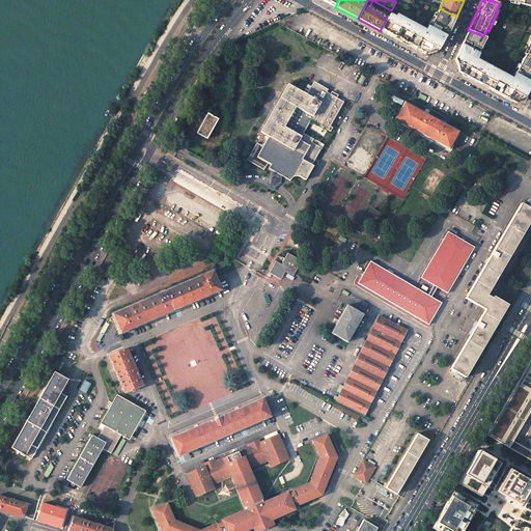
[(388,16),(387,19),(381,29),(428,55),(436,53),(438,47),(440,48),(446,36),(447,37),(456,17),(440,8),(430,27),(428,26),(425,33),(388,16)]
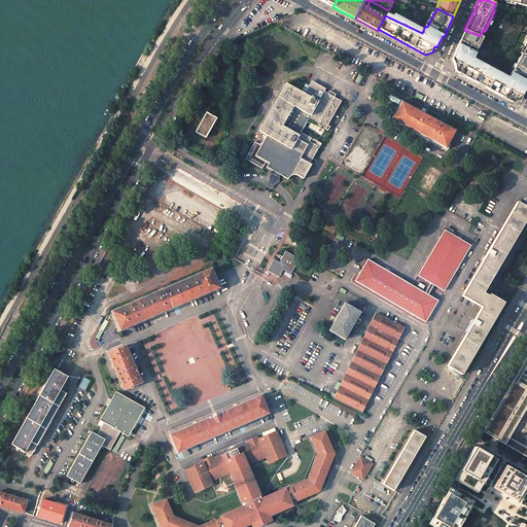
[(480,36),(464,30),(454,54),(455,55),(454,58),(452,69),(458,72),(465,76),(464,77),(468,79),(468,78),(470,77),(472,78),(471,80),(476,82),(477,80),(482,83),(486,85),(485,86),(499,94),(508,99),(510,98),(513,100),(517,99),(521,97),(526,83),(526,56),(522,55),(521,54),(508,74),(506,79),(478,64),(477,65),(470,62),(482,37),(480,36)]
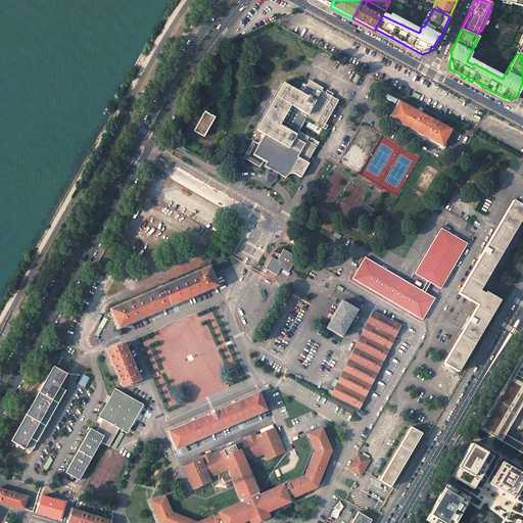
[(298,91),(283,83),(256,130),(265,134),(258,144),(252,141),(243,157),(259,167),(264,161),(266,162),(264,165),(272,171),(267,175),(267,179),(266,182),(266,184),(265,185),(269,188),(271,186),(273,184),(274,182),(277,181),(278,174),(285,178),(285,177),(286,176),(287,176),(289,174),(290,174),(291,173),(293,173),(294,174),(296,175),(298,176),(300,177),(308,163),(307,162),(319,142),(298,131),(305,117),(323,128),(338,100),(322,91),(323,88),(308,80),(306,85),(303,83),(298,91)]
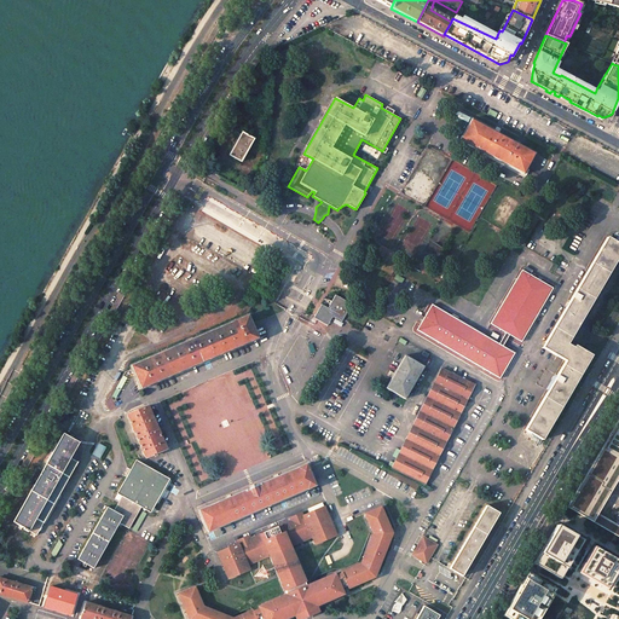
[(467,120),(456,142),(521,174),(532,152),(467,120)]
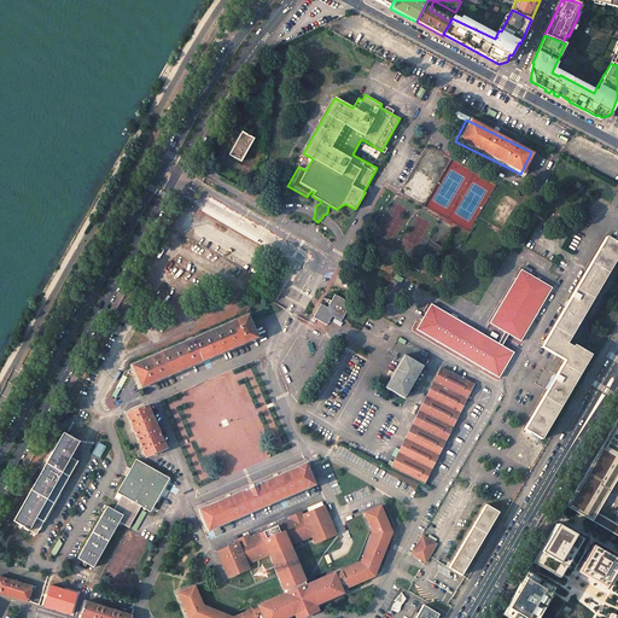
[(242,133),(229,155),(240,162),(254,139),(242,133)]
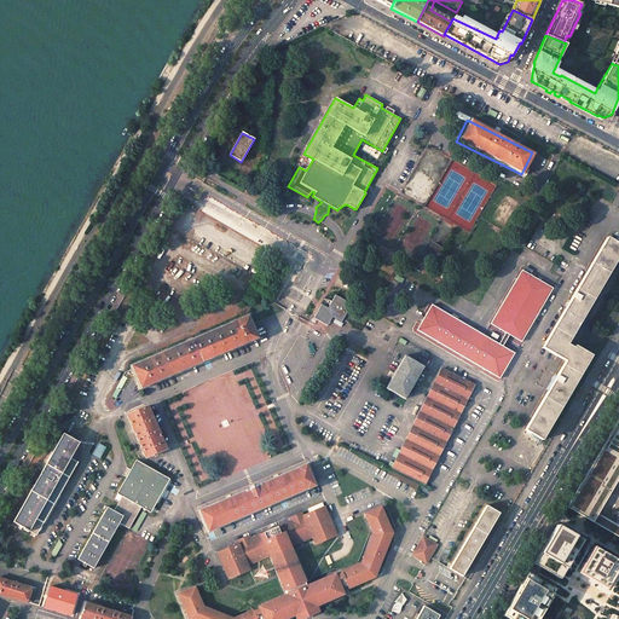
[(561,362),(521,431),(538,440),(588,356),(571,346),(570,348),(563,345),(618,249),(618,247),(602,238),(538,348),(561,362)]
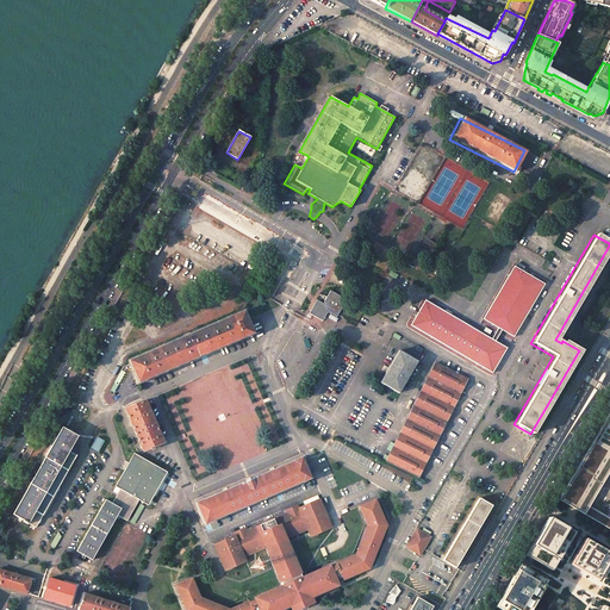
[(492,340),(425,300),(411,325),(492,373),(508,348),(496,341),(502,330),(512,337),(543,285),(514,267),(483,319),(498,329),(492,340)]
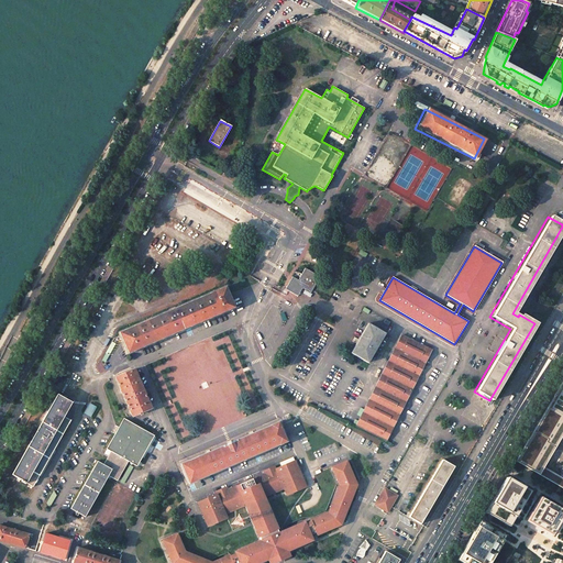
[(298,280),(293,277),(285,289),(298,297),(302,288),(311,293),(320,276),(306,268),(298,280)]
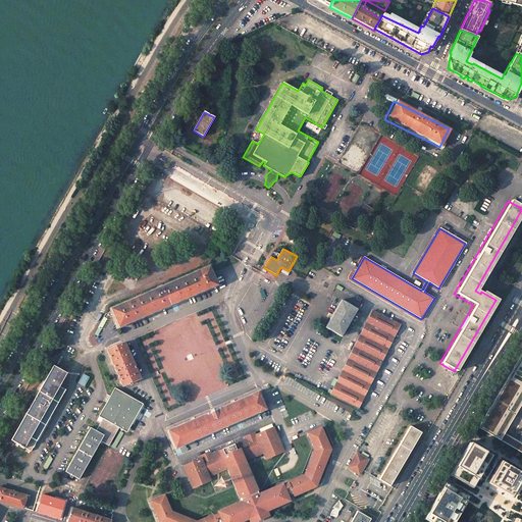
[(209,265),(110,308),(118,328),(218,285),(209,265)]
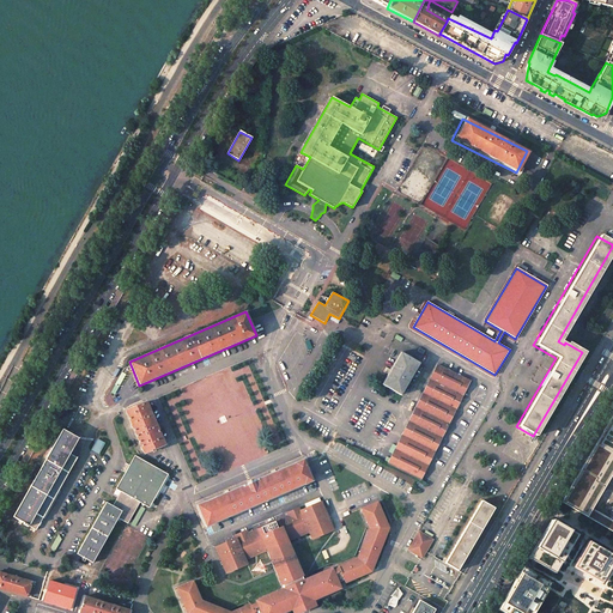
[(401,352),(382,384),(401,395),(419,363),(401,352)]
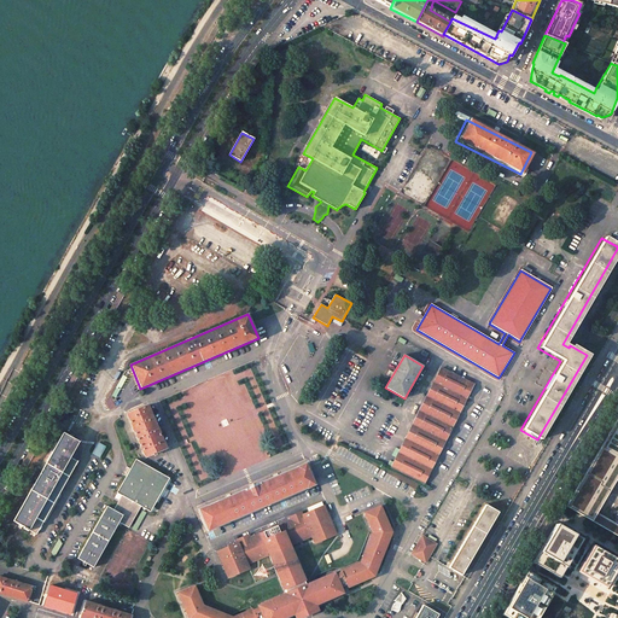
[(473,384),(441,368),(391,467),(424,483),(473,384)]
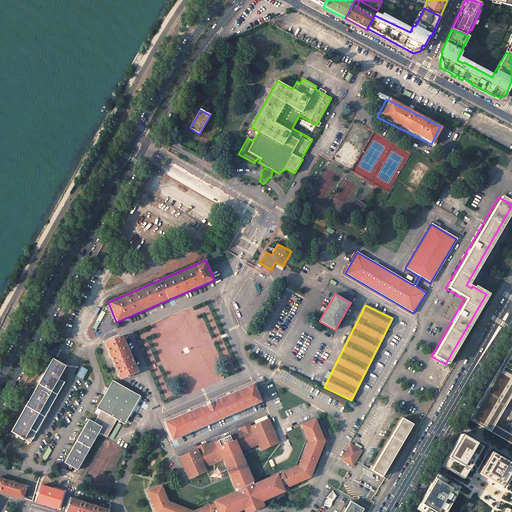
[(122,335),(105,343),(120,379),(138,371),(122,335)]
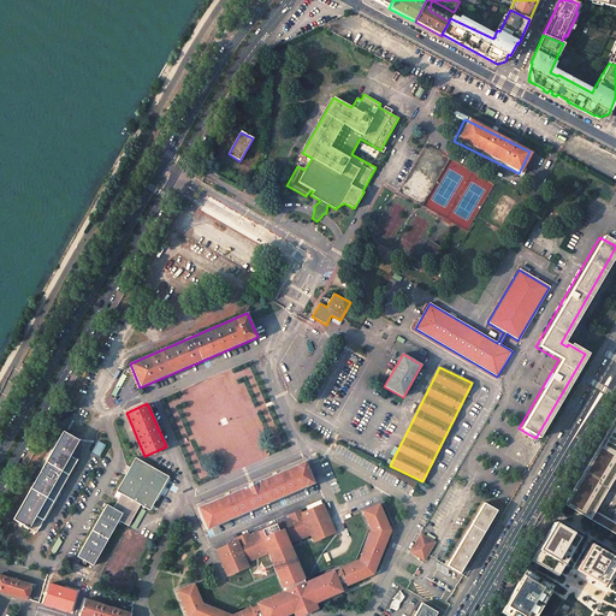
[(615,414),(566,502),(591,517),(596,508),(615,472),(615,414)]
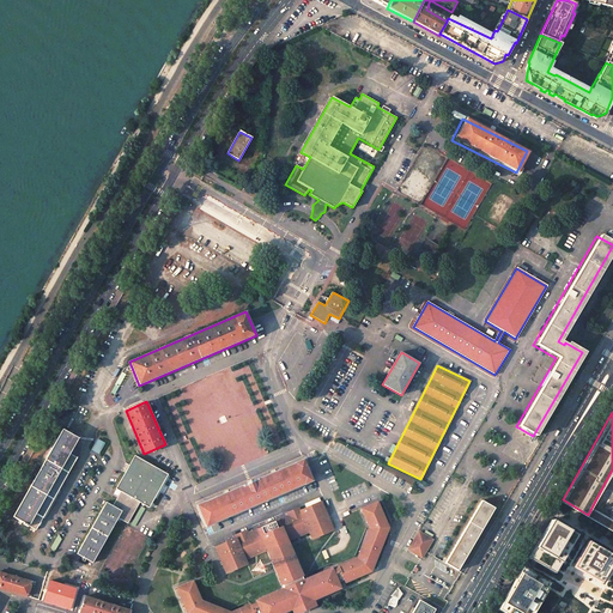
[(38,465),(31,477),(35,479),(13,517),(24,523),(23,525),(28,527),(29,526),(36,530),(78,457),(71,453),(79,438),(62,429),(42,467),(38,465)]
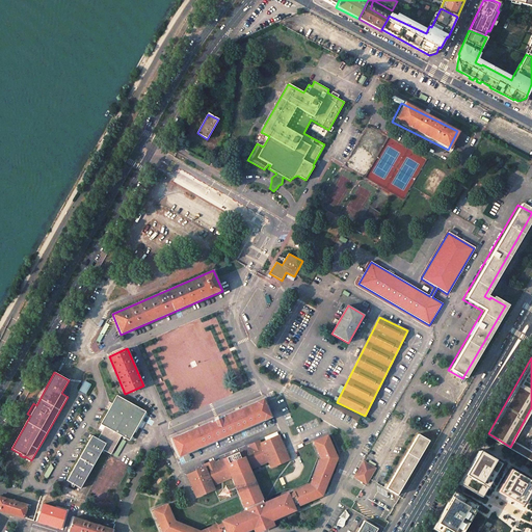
[(79,391),(85,394),(90,384),(84,380),(79,391)]
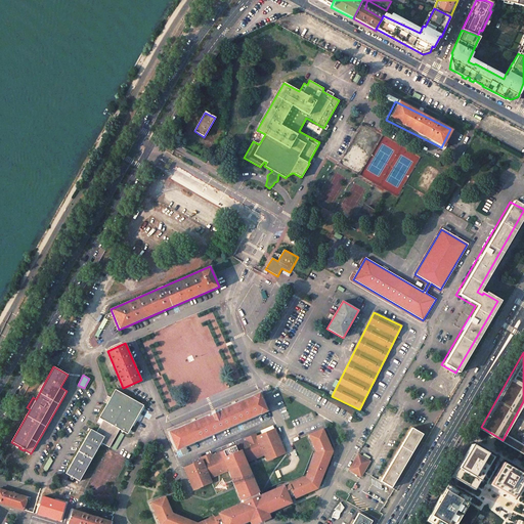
[(91,429),(66,474),(80,482),(101,443),(110,447),(120,429),(128,434),(143,405),(116,390),(99,418),(97,423),(100,425),(96,432),(91,429)]
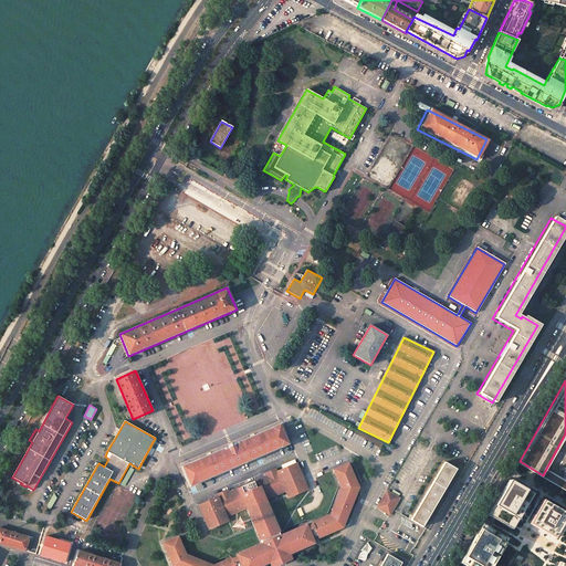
[(280,425),(181,467),(190,486),(289,444),(280,425)]
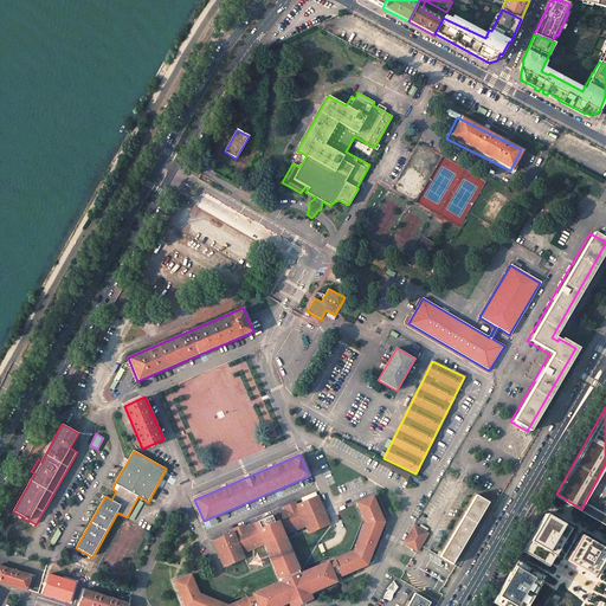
[(476,495),(439,556),(452,565),(489,502),(476,495)]
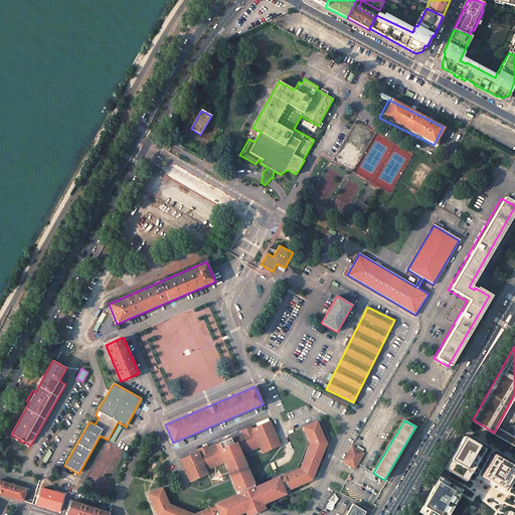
[(162,488),(149,494),(157,514),(236,514),(245,511),(244,509),(246,508),(247,511),(251,509),(252,512),(259,509),(258,507),(262,505),(261,505),(263,504),(286,494),(284,489),(289,487),(290,490),(312,480),(327,444),(317,421),(304,427),(310,444),(301,469),(284,476),(285,477),(280,479),(279,477),(255,487),(254,485),(253,484),(254,483),(242,455),(260,447),(263,453),(281,446),(270,421),(252,428),(251,426),(241,431),(242,433),(234,437),(216,445),(208,448),(207,446),(197,450),(198,452),(181,460),(190,482),(208,474),(206,470),(224,463),(236,491),(237,491),(238,493),(238,494),(215,504),(216,506),(211,508),(210,507),(194,514),(170,504),(162,488)]
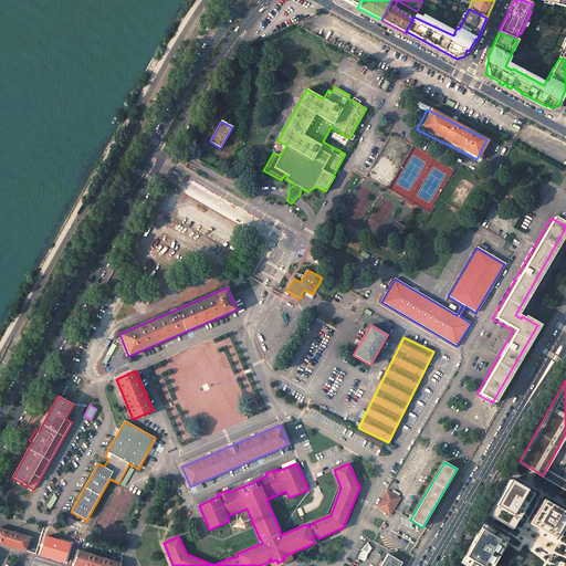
[(565,478),(547,467),(543,475),(565,489),(565,478)]
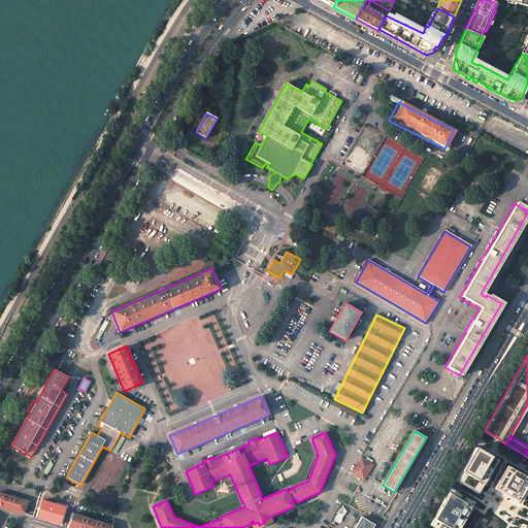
[(498,457),(476,443),(456,477),(479,490),(498,457)]
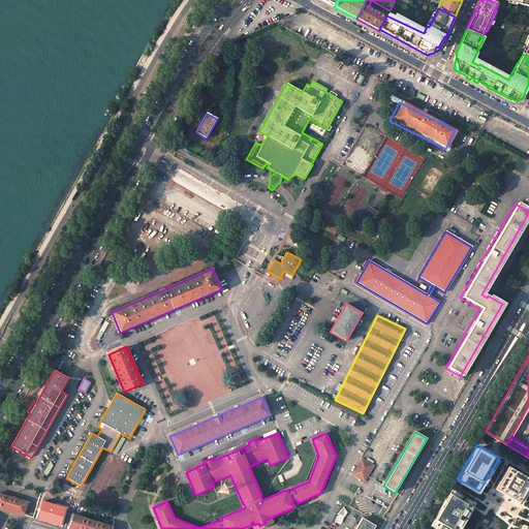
[(361,459),(351,474),(364,483),(374,466),(361,459)]
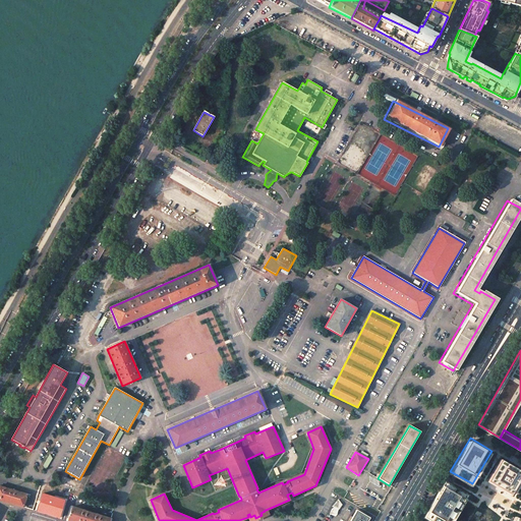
[(520,480),(520,467),(502,455),(488,475),(514,491),(520,480)]
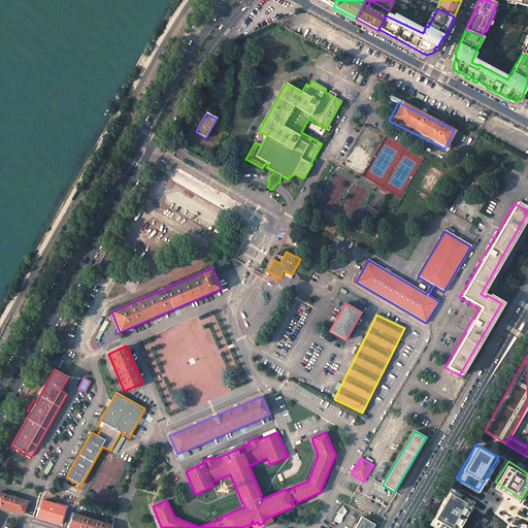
[(452,527),(469,500),(450,489),(427,526),(430,527),(452,527)]
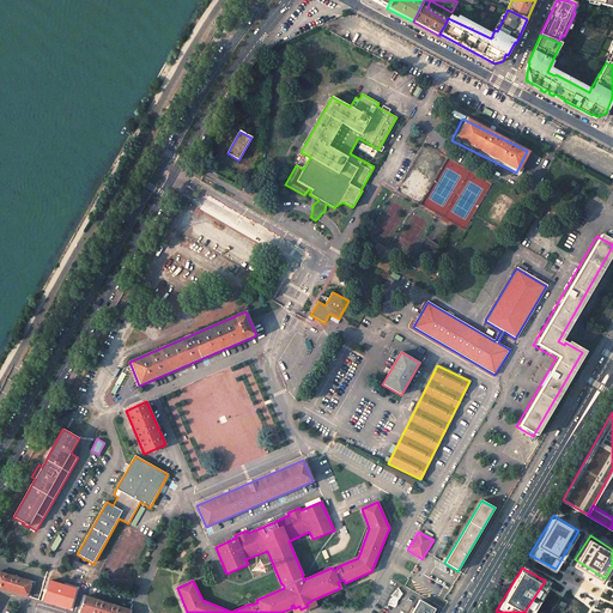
[(0,571),(0,588),(28,596),(32,582),(0,571)]
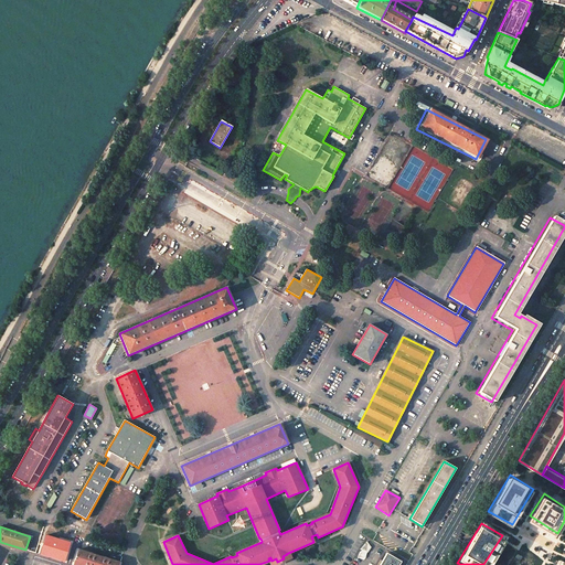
[(64,561),(70,542),(45,536),(43,545),(42,545),(40,555),(64,561)]
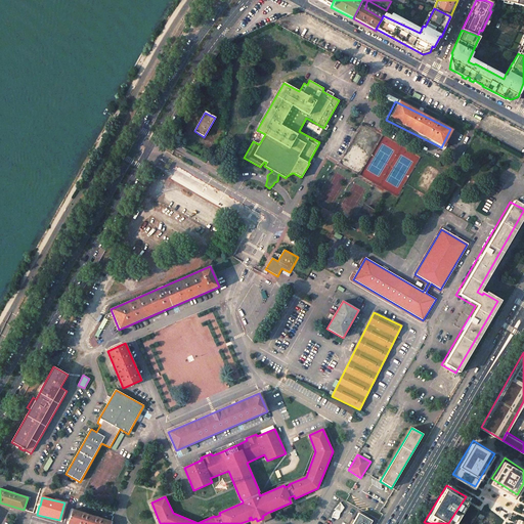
[(336,504),(333,518),(339,519),(342,505),(336,504)]
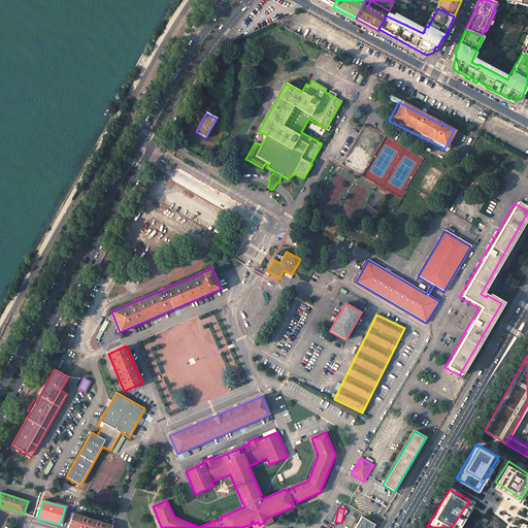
[(73,514),(68,527),(70,527),(111,527),(112,526),(73,514)]
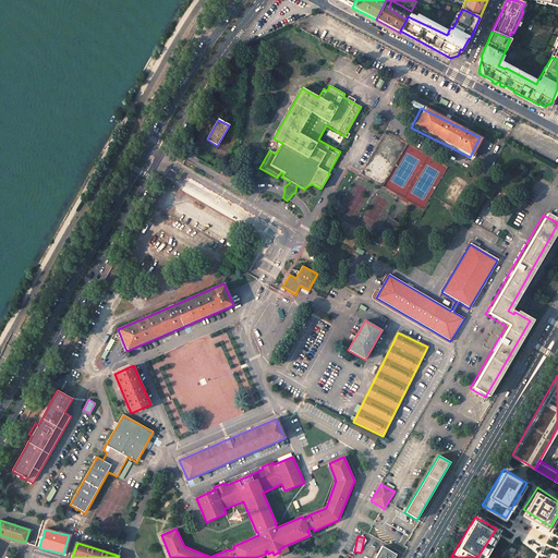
[(383,545),(374,557),(393,557),(397,555),(387,549),(388,548),(383,545)]
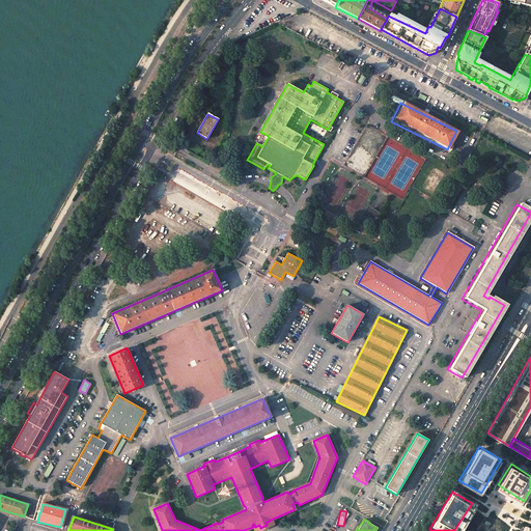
[(530,530),(530,524),(526,521),(520,530),(530,530)]
